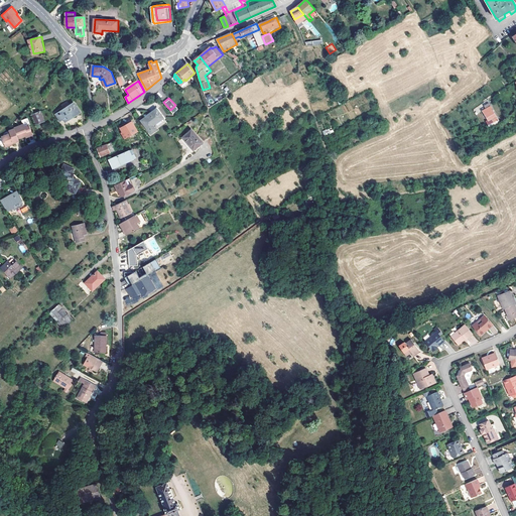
[(80,113),(74,103),(55,115),(59,121),(63,119),(66,122),(80,113)]
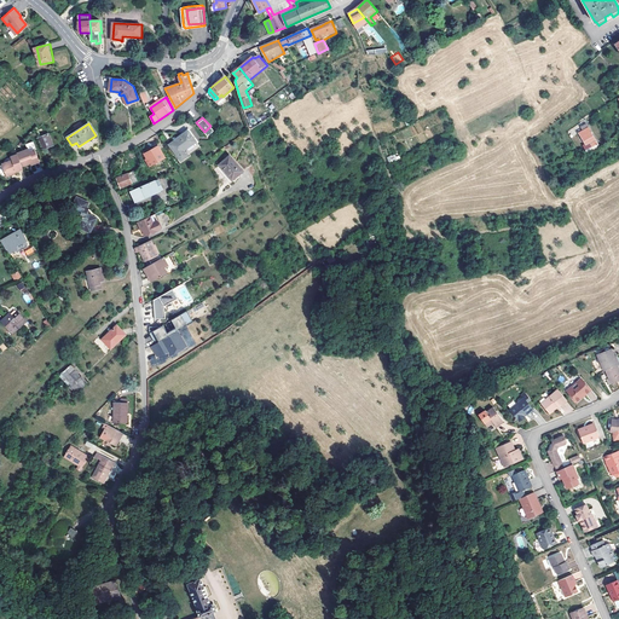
[(187,132),(169,144),(179,158),(186,152),(185,150),(196,143),(195,142),(187,132)]
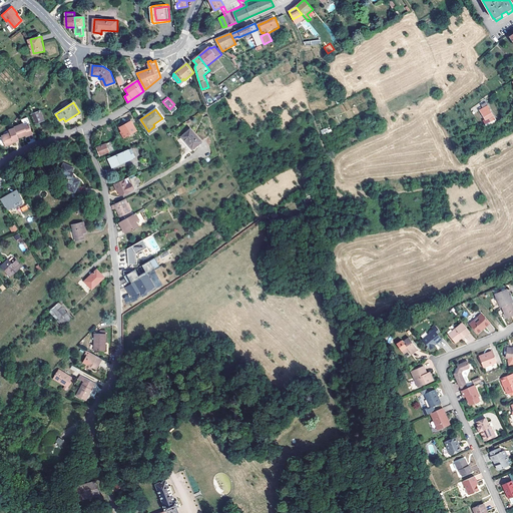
[(486,120),(492,116),(494,116),(490,109),(486,111),(485,112),(482,114),(486,120)]
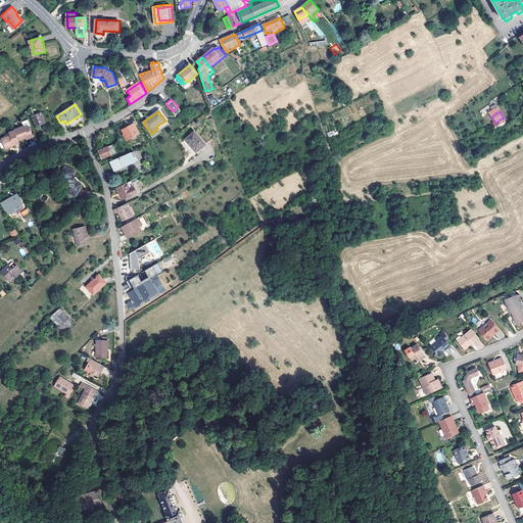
[(37,126),(43,123),(39,112),(33,115),(37,126)]
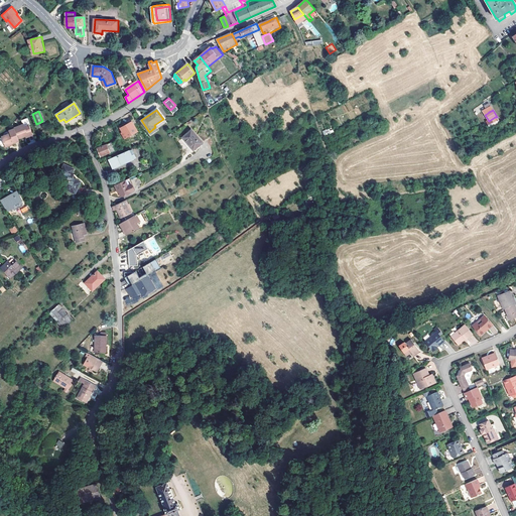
[(132,122),(120,129),(126,139),(138,131),(132,122)]
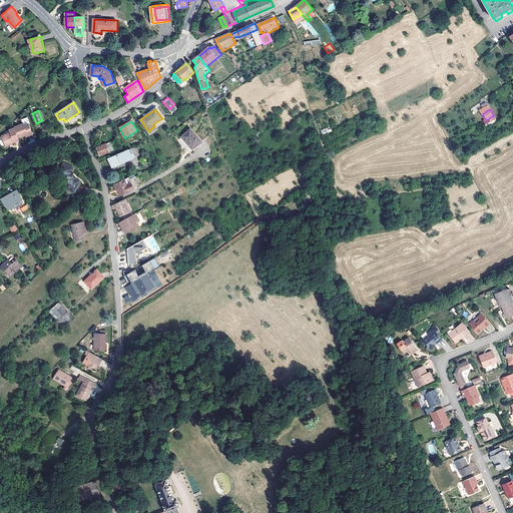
[(18,137),(27,134),(32,132),(28,123),(24,125),(23,123),(14,127),(18,137)]
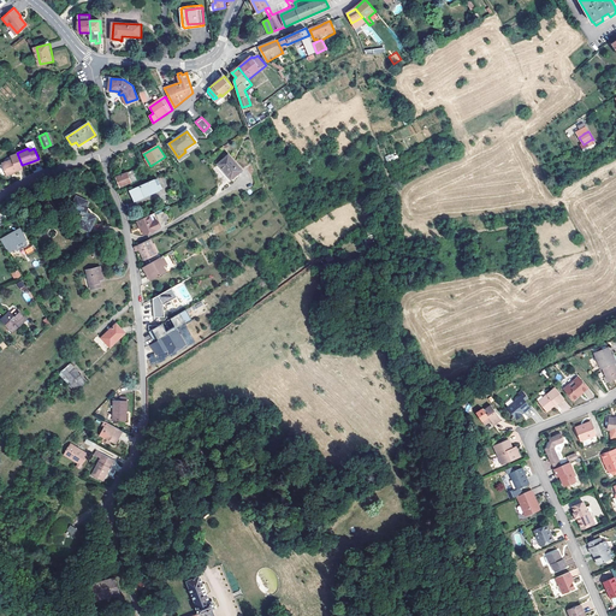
[(12,159),(7,161),(1,164),(6,176),(12,173),(12,172),(23,167),(22,165),(17,153),(11,157),(12,159)]
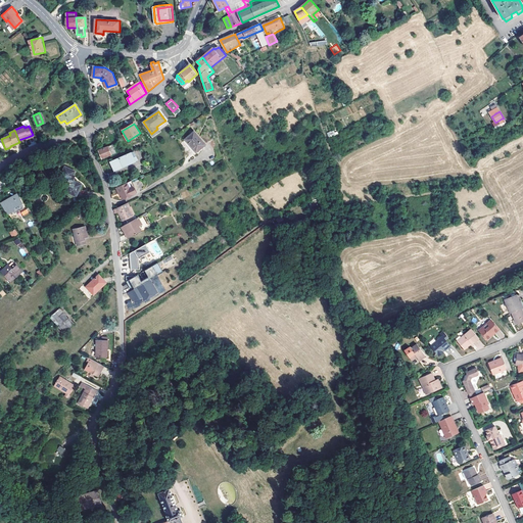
[(195,132),(186,140),(193,148),(203,142),(195,132)]
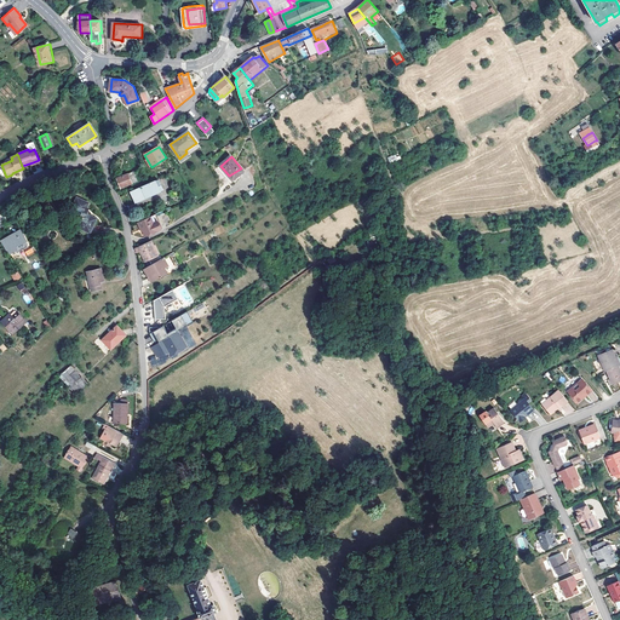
[(241,168),(229,176),(234,181),(244,171),(241,168)]
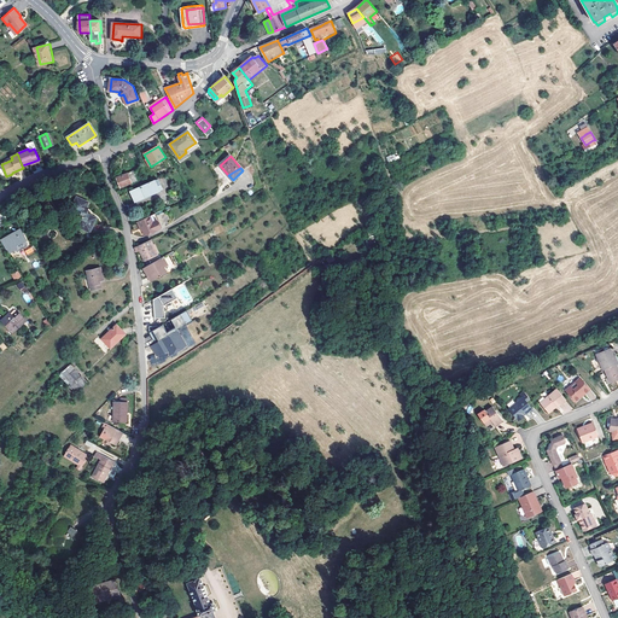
[(133,170),(116,179),(121,188),(136,181),(135,179),(136,178),(133,170)]
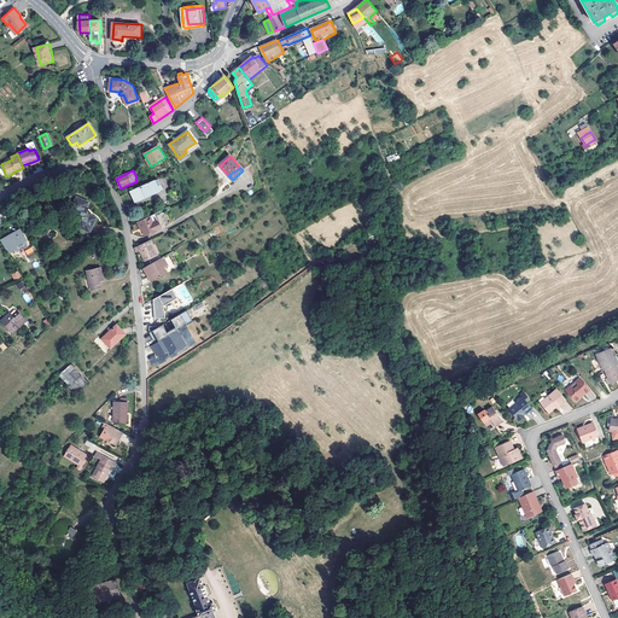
[(155,181),(130,193),(135,202),(159,191),(155,181)]
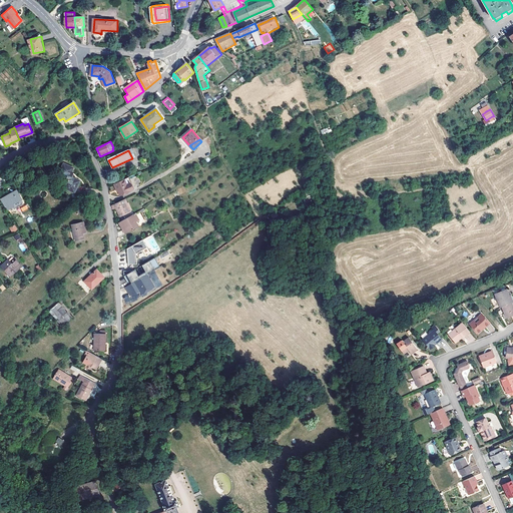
[(73,168),(65,164),(61,173),(64,175),(64,176),(66,180),(67,181),(65,186),(77,191),(81,179),(76,177),(77,176),(76,176),(76,174),(75,173),(75,172),(74,172),(74,170),(73,170),(73,168)]
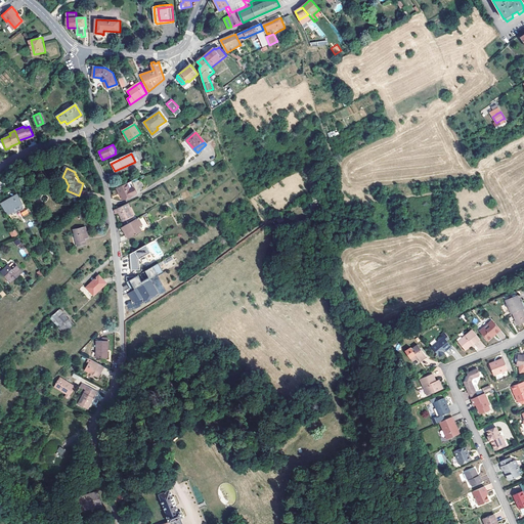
[(128,183),(118,187),(120,192),(121,192),(122,194),(124,199),(133,194),(128,183)]
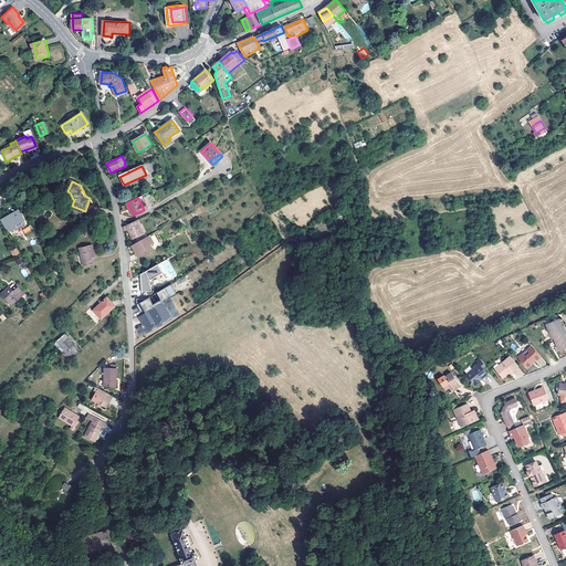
[(19,211),(4,221),(8,226),(11,223),(13,227),(24,220),(19,211)]
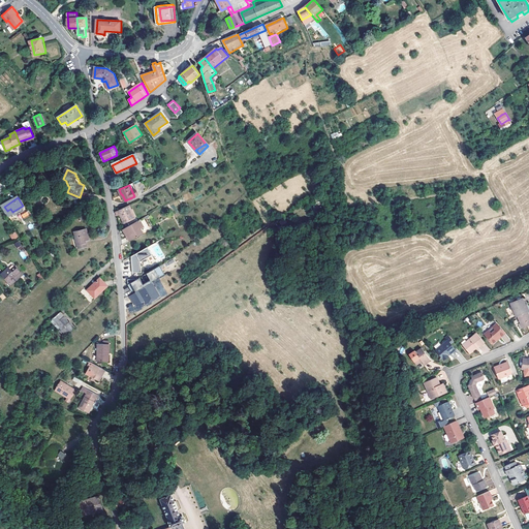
[(125,223),(135,218),(131,210),(129,205),(118,211),(117,212),(117,217),(120,215),(121,217),(122,217),(125,223)]
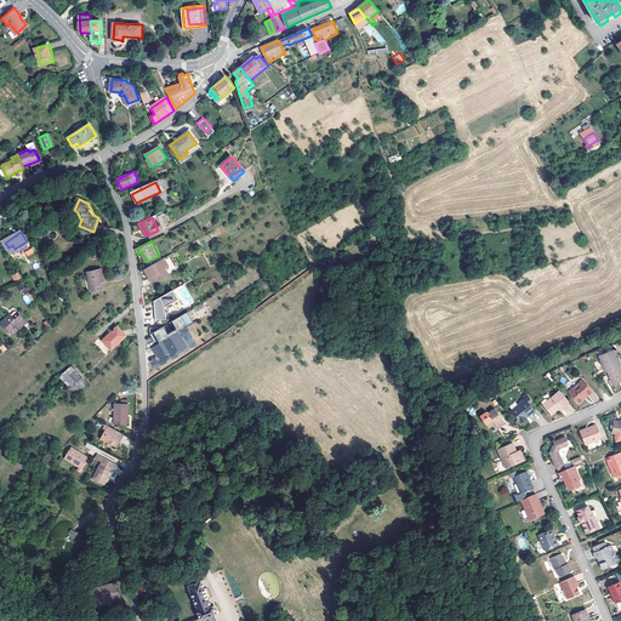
[(152,284),(167,274),(164,269),(167,267),(163,260),(146,269),(151,278),(148,279),(152,284)]
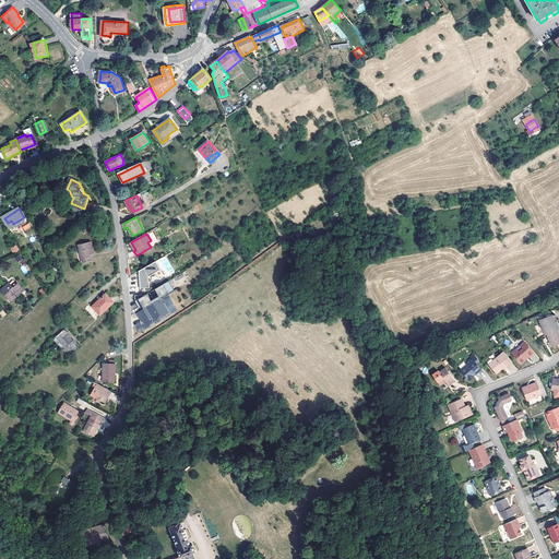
[(107,238),(102,245),(105,248),(110,242),(107,238)]
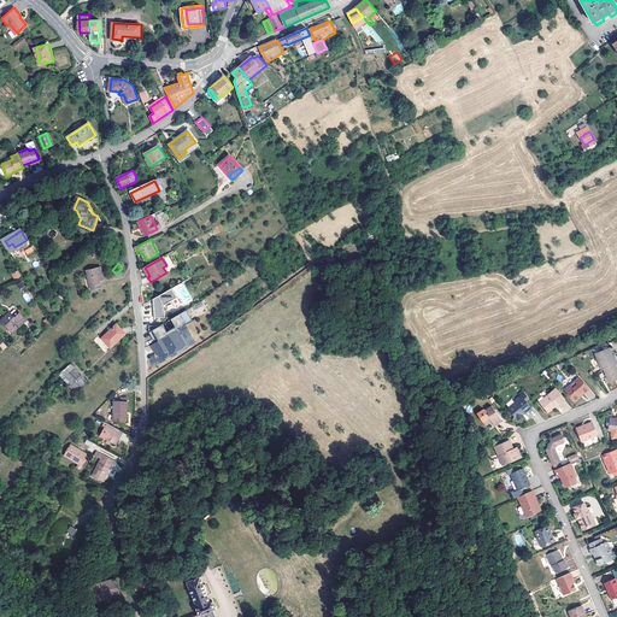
[(95,285),(97,289),(101,287),(101,281),(105,280),(104,277),(101,266),(88,271),(92,286),(95,285)]
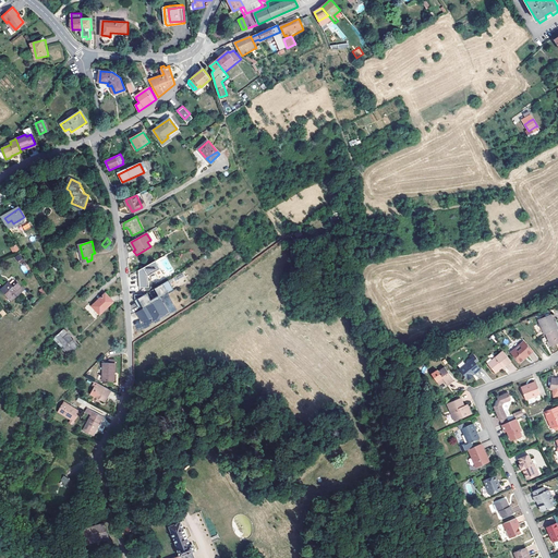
[(13,253),(20,250),(15,244),(10,247),(13,253)]
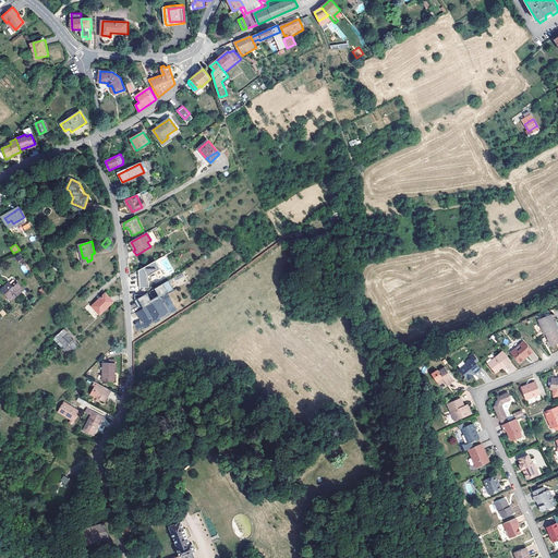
[(155,262),(140,270),(142,275),(138,276),(140,288),(148,288),(148,277),(148,276),(154,273),(155,273),(160,269),(158,266),(157,266),(155,262)]
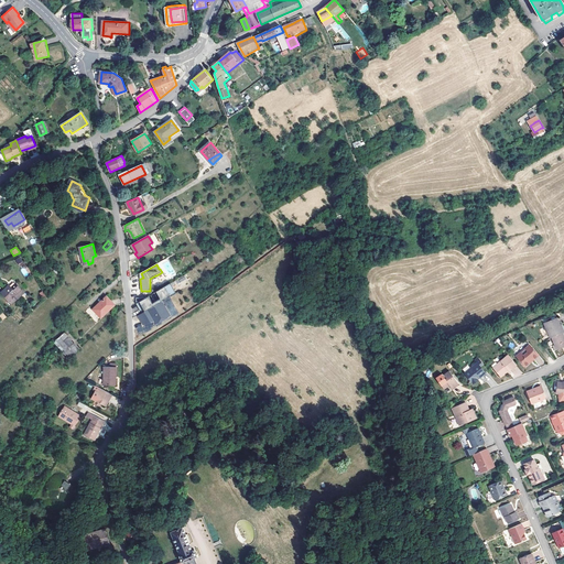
[(161,303),(175,294),(170,284),(155,293),(160,300),(152,304),(148,297),(144,300),(136,305),(140,312),(143,310),(144,313),(161,303)]
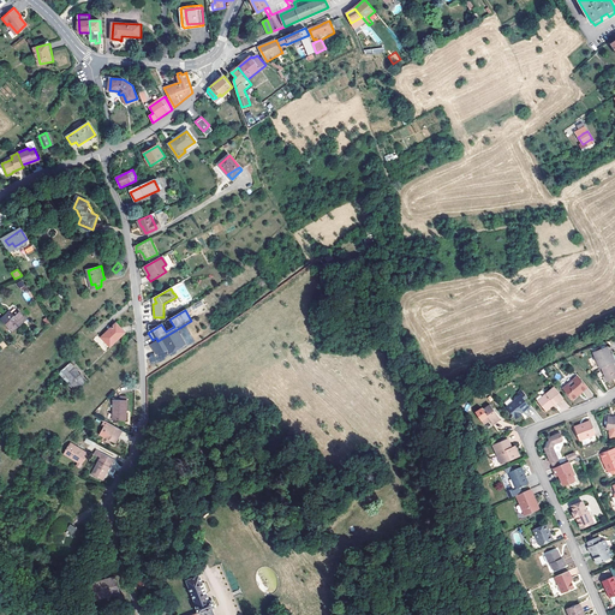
[(27,321),(18,311),(13,315),(11,312),(1,320),(12,332),(27,321)]
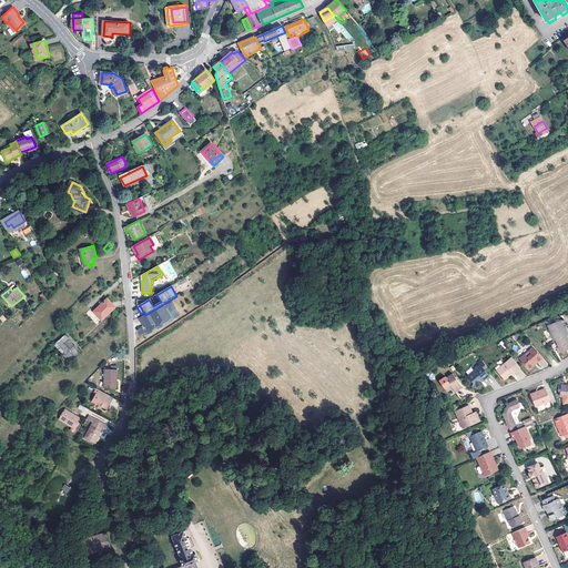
[(102,321),(114,307),(107,298),(93,312),(102,321)]
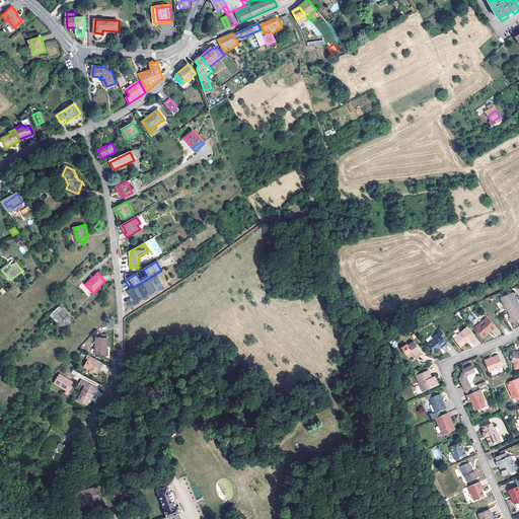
[(158,277),(152,279),(157,291),(163,289),(158,277)]
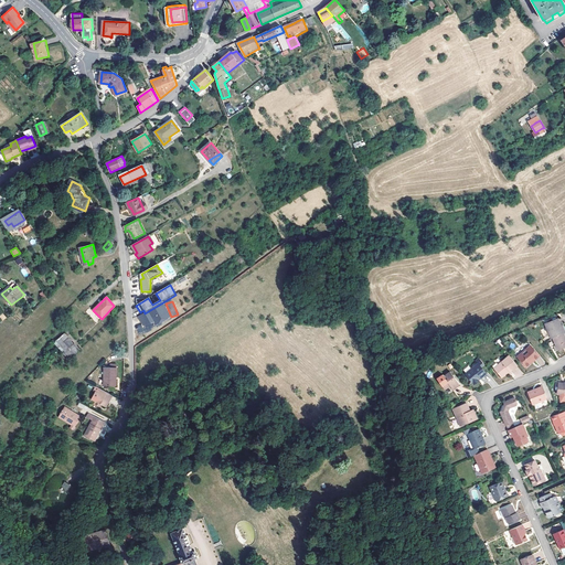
[(145,313),(138,317),(144,327),(152,321),(153,324),(167,317),(168,313),(161,304),(145,313)]
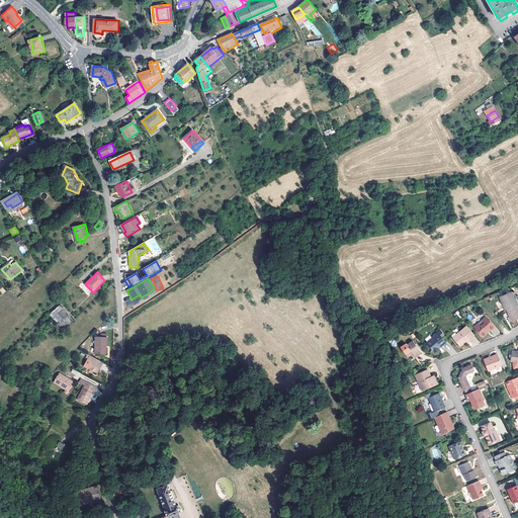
[(501,296),(507,311),(508,310),(517,307),(515,299),(516,299),(513,292),(501,296)]
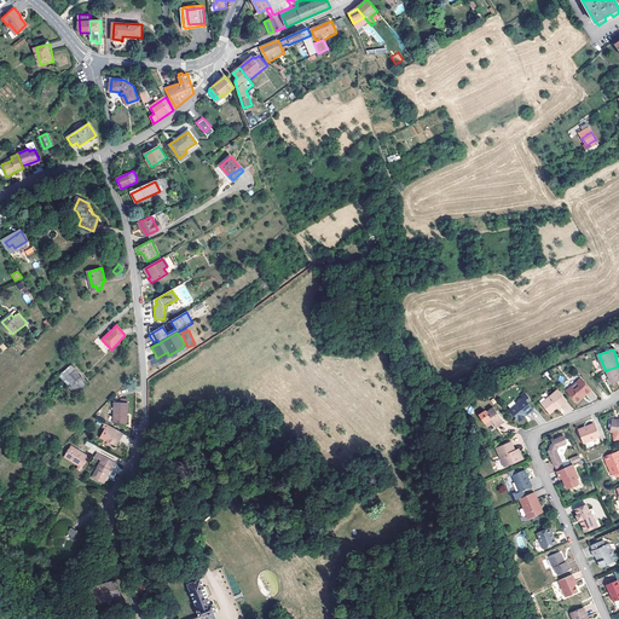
[(81,377),(70,365),(65,370),(76,382),(81,377)]
